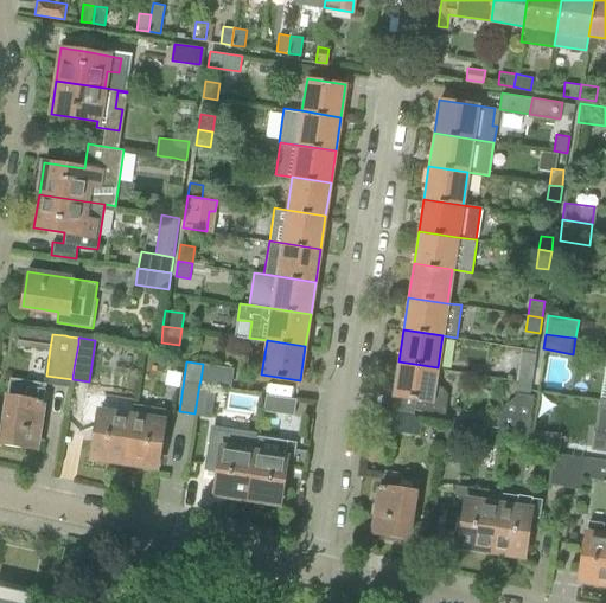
[(438,367),(399,361),(394,395),(416,398),(415,408),(445,412),(447,393),(442,386),(434,385),(438,367)]
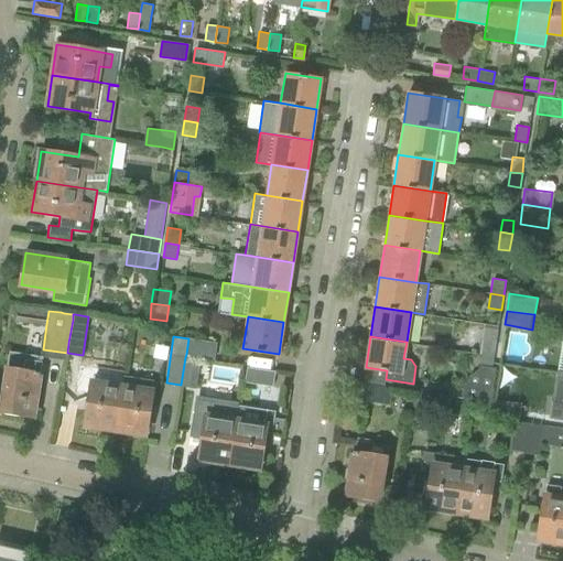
[(217,343),(188,338),(186,354),(215,358),(217,343)]
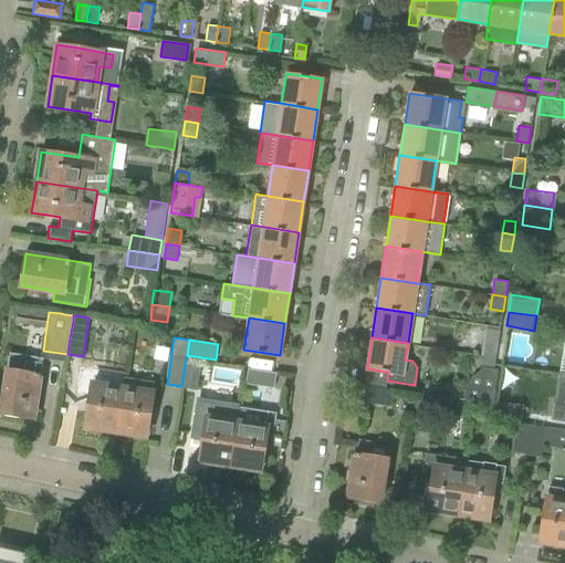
[(485,340),(483,354),(497,356),(499,342),(485,340)]
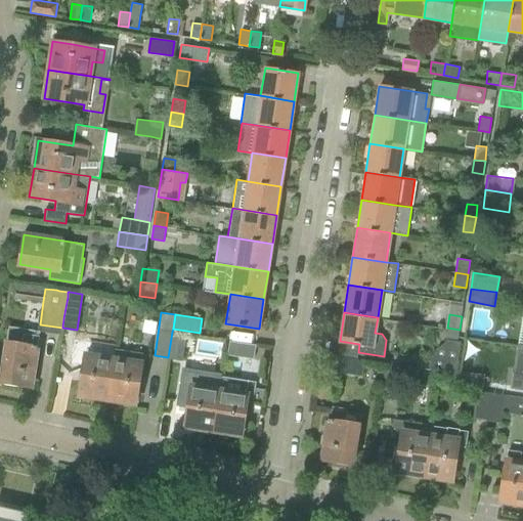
[(1,383),(31,387),(40,330),(10,326),(1,383)]
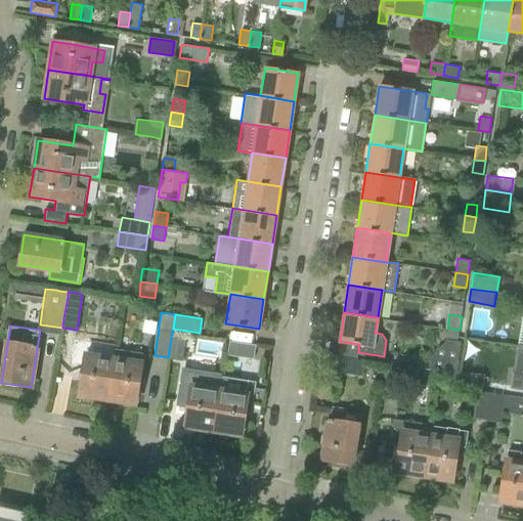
[(447,328),(446,336),(459,338),(460,330),(447,328)]
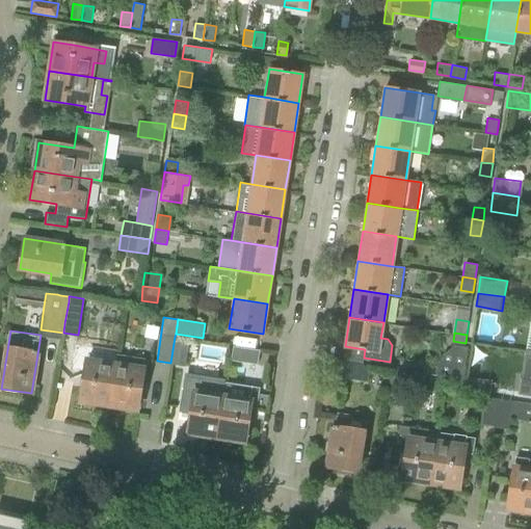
[(175,337),(170,363),(185,365),(188,339),(175,337)]
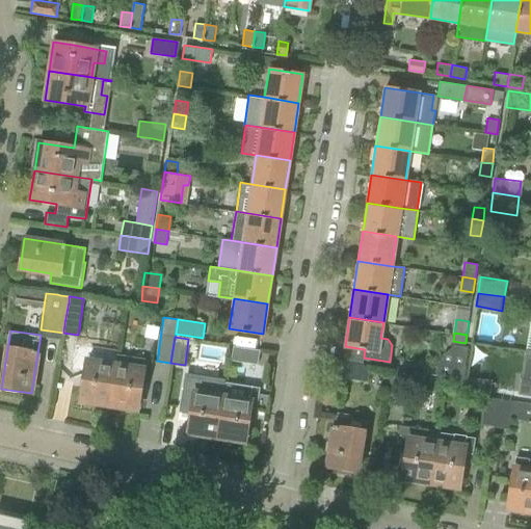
[(231,360),(257,364),(260,349),(233,345),(231,360)]
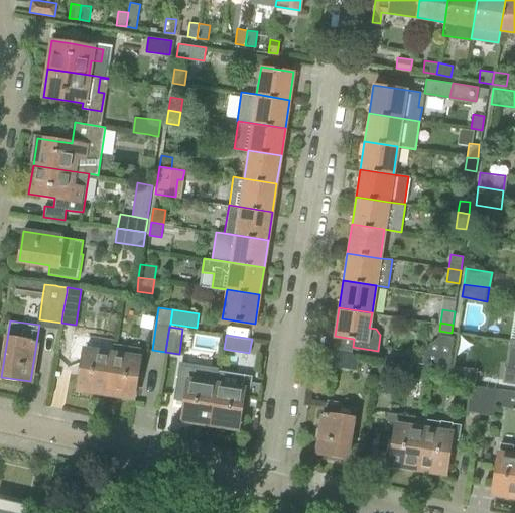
[(82,369),(79,389),(106,393),(112,355),(97,353),(99,341),(87,339),(86,349),(84,359),(82,369)]
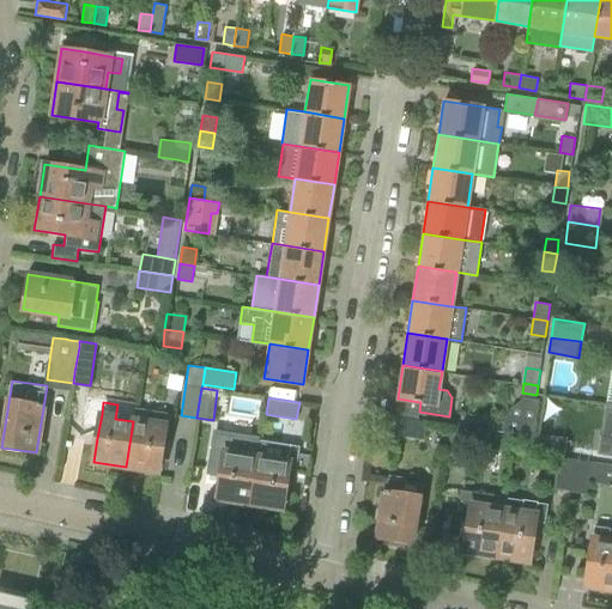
[(134,419),(126,467),(158,472),(168,412),(135,407),(134,419)]
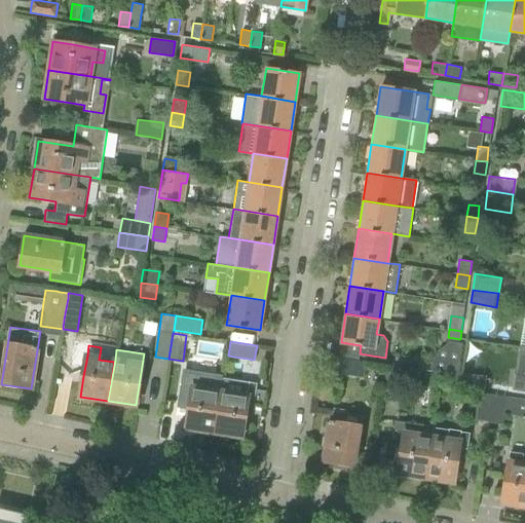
[(433,357),(430,371),(458,375),(460,361),(433,357)]
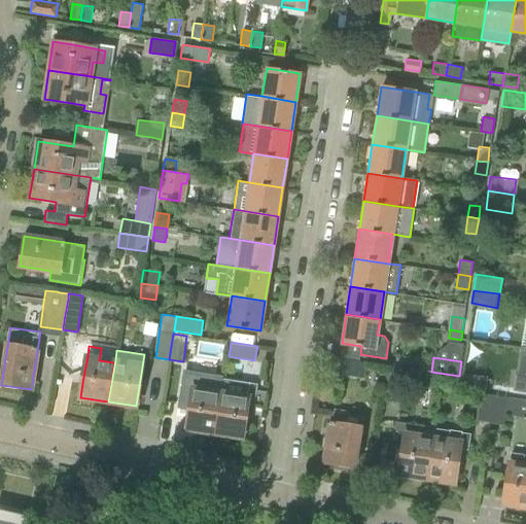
[(337,373),(363,377),(365,362),(340,358),(337,373)]
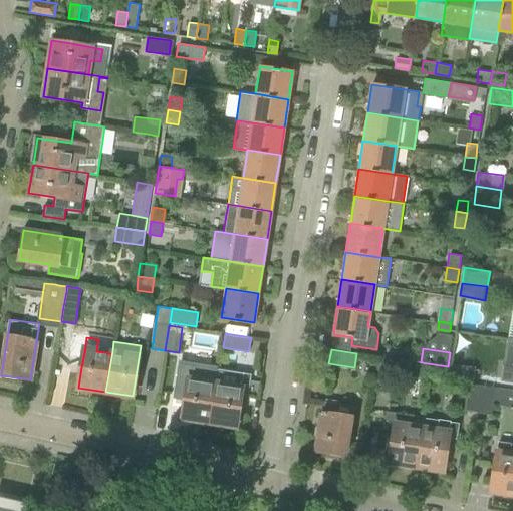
[(378,356),(374,379),(379,380),(378,384),(395,386),(398,371),(409,373),(411,361),(378,356)]
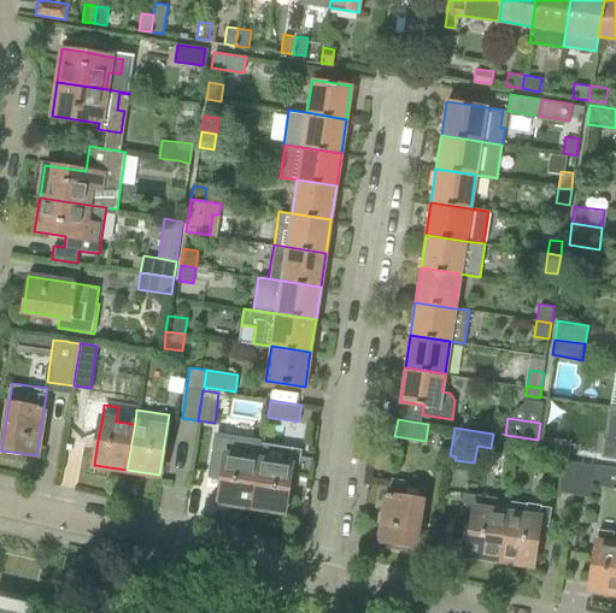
[(615,438),(603,437),(600,457),(615,459),(615,438)]
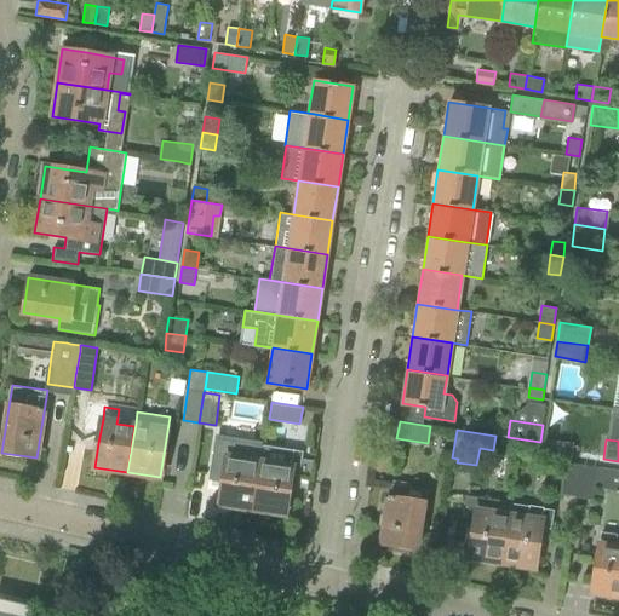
[(542,441),(539,455),(571,461),(573,445),(542,441)]
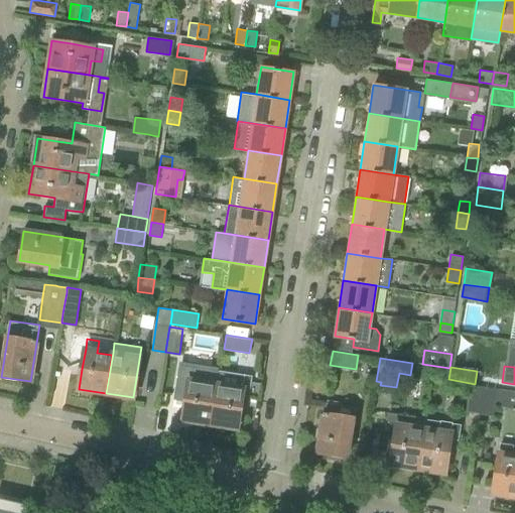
[(182,419),(210,424),(216,384),(201,381),(203,372),(189,370),(182,419)]
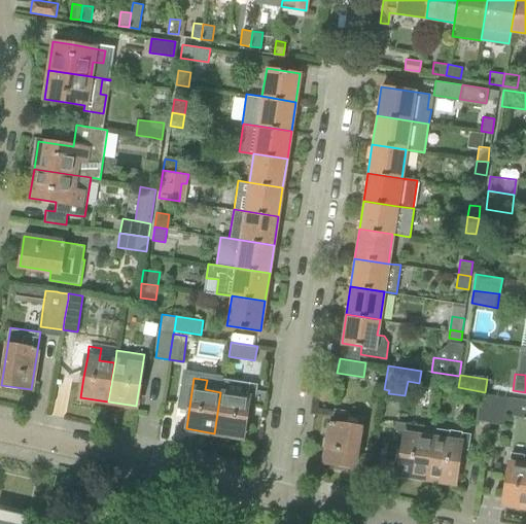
[(220,392),(214,433),(243,438),(248,403),(254,404),(264,406),(266,392),(256,390),(257,383),(222,378),(220,392)]
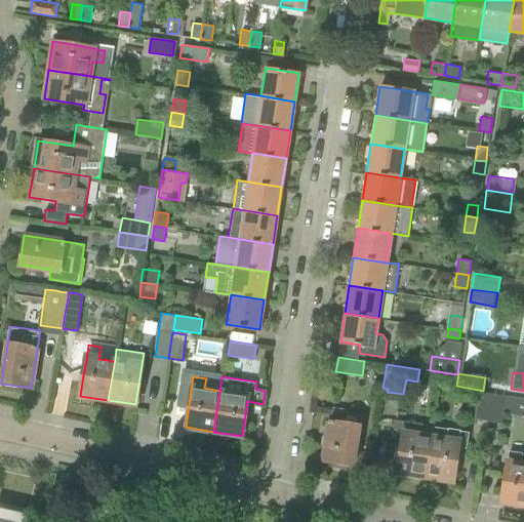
[(320,383),(318,398),(328,400),(331,385),(320,383)]
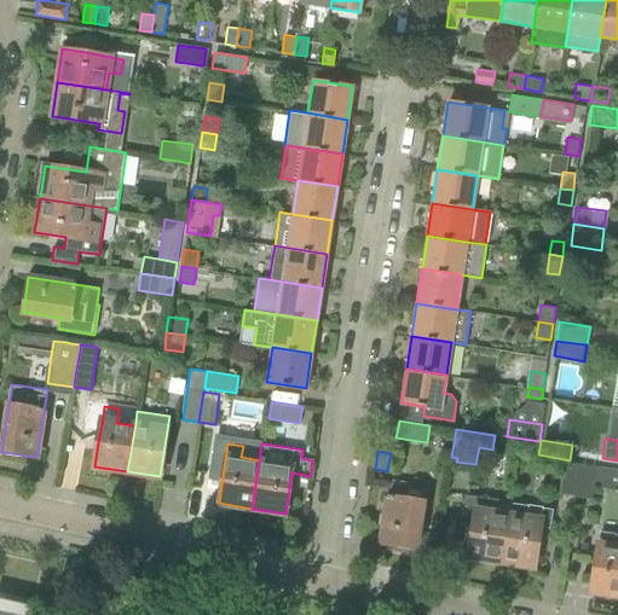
[(564,462),(559,493),(576,495),(581,464),(564,462)]
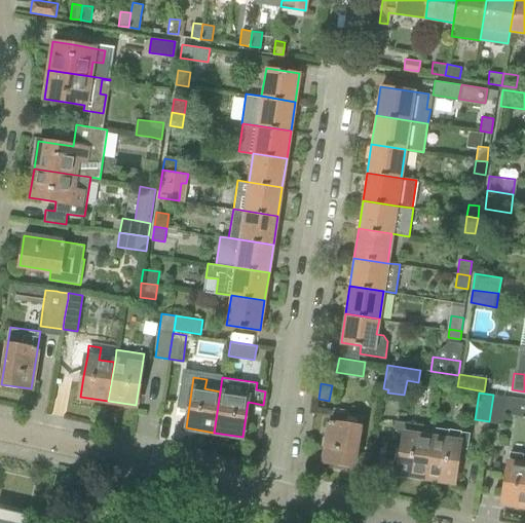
[(493,395),(489,421),(503,423),(504,419),(504,414),(508,398),(493,395)]
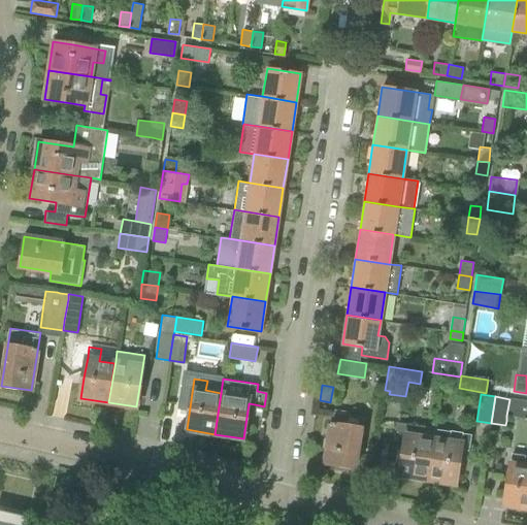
[(526,401),(509,399),(506,416),(526,419),(526,401)]
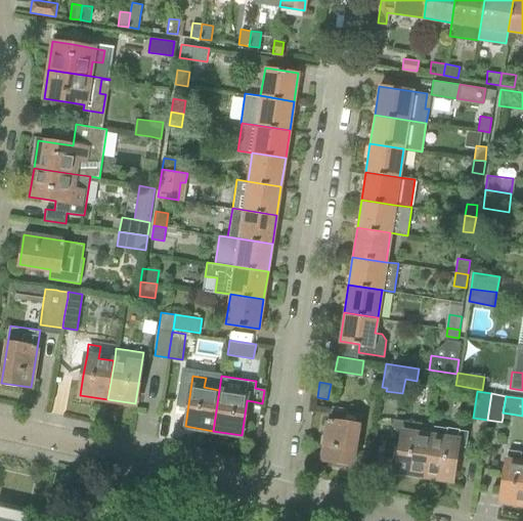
[(344,421),(345,413),(330,409),(321,460),(353,465),(359,423),(344,421)]
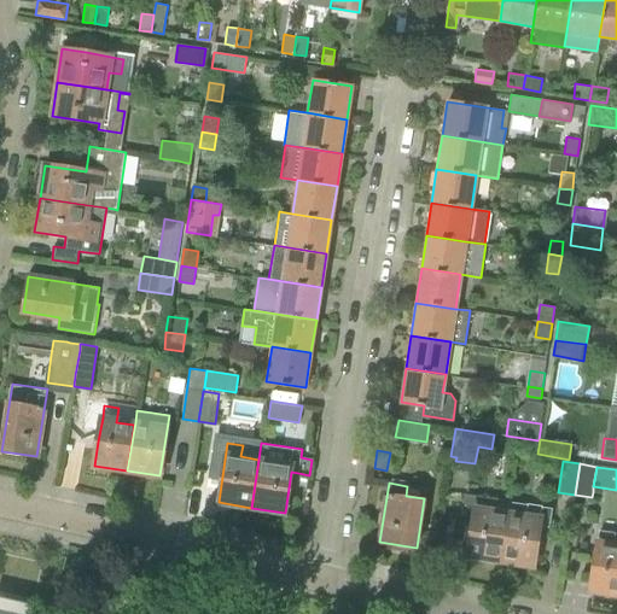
[(467,556),(501,562),(510,502),(466,495),(463,514),(475,516),(467,556)]
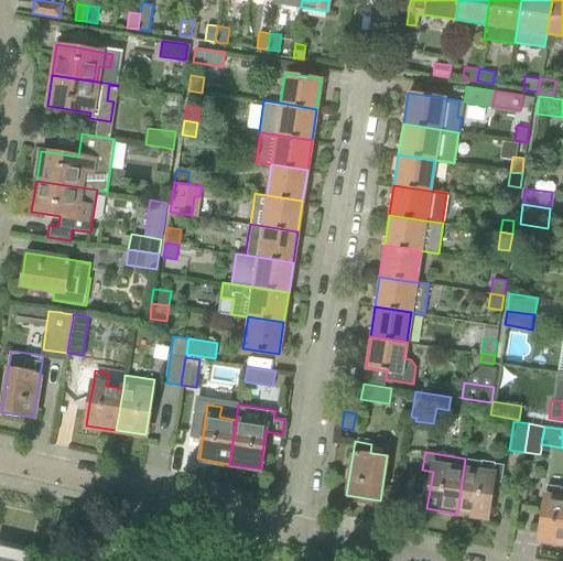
[(465,459),(457,514),(487,518),(493,481),(501,482),(504,464),(465,459)]
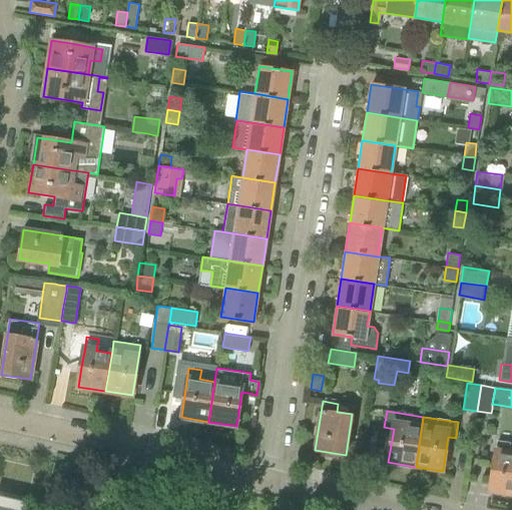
[(489,490),(511,494),(511,453),(508,453),(510,443),(498,441),(492,471),(489,490)]
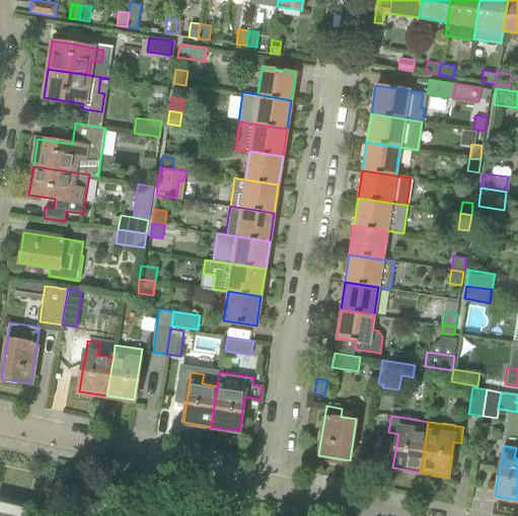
[(0,515),(27,515),(29,508),(0,500),(0,515)]
